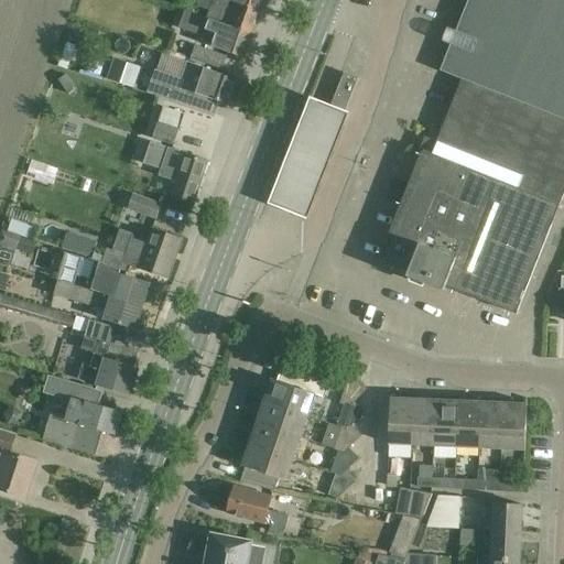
[(251,34),(259,11),(227,0),(199,0),(198,7),(210,11),(208,19),(207,20),(251,34)]
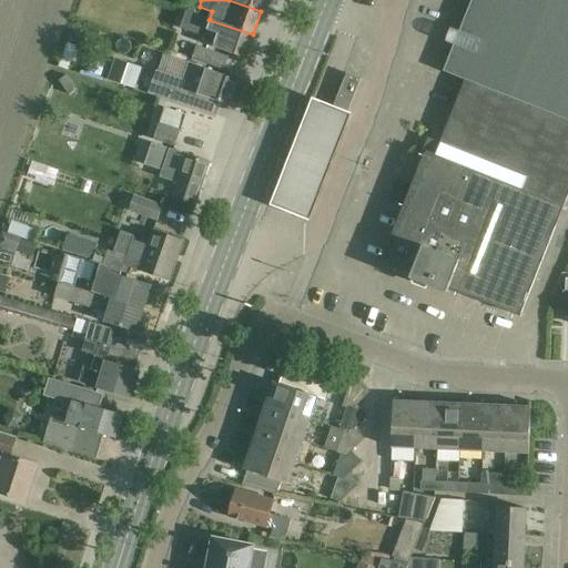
[(229,0),(261,11),(264,0),(229,0)]
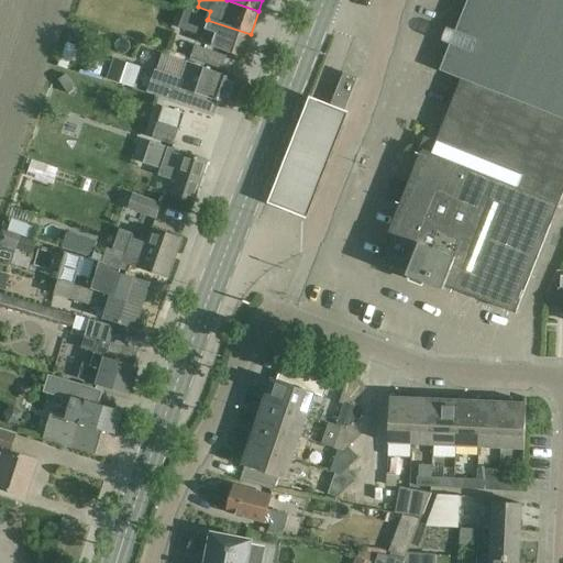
[(516,313),(562,191),(562,0),(468,0),(456,31),(448,28),(442,41),(451,45),(441,70),(451,74),(451,75),(462,79),(438,141),(428,138),(379,260),(397,267),(395,275),(405,279),(407,276),(442,289),(443,285),(516,313)]
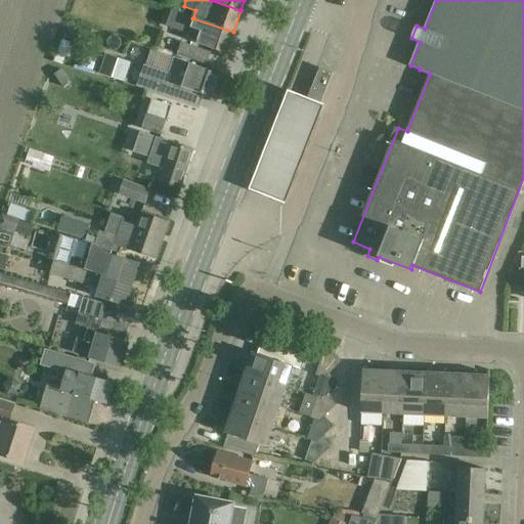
[(202,32),(198,44),(226,54),(233,32),(192,18),(193,17),(172,10),(167,27),(190,35),(192,29),(202,32)]
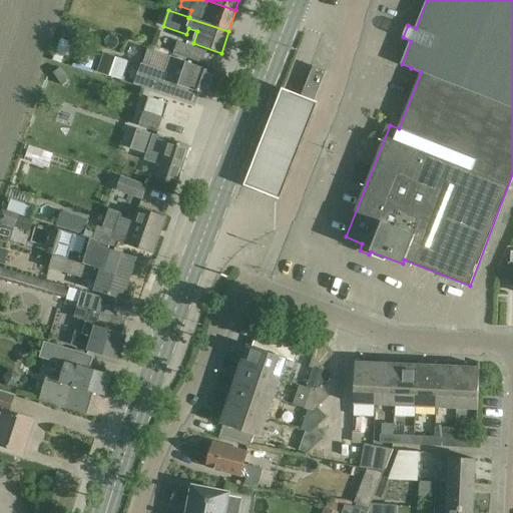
[(60,37),(53,58),(61,61),(68,40),(60,37)]
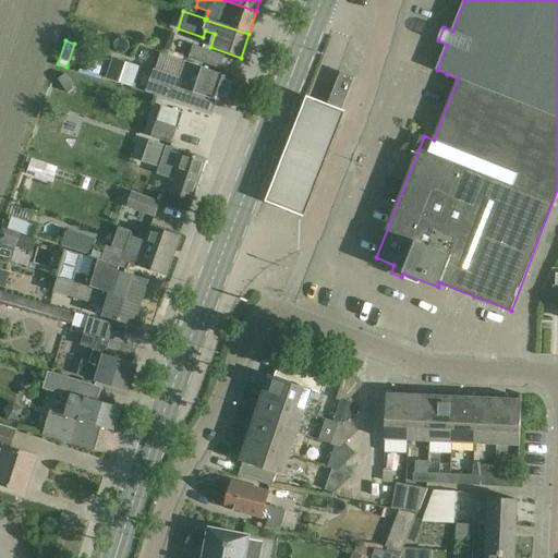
[(189,59),(199,62),(220,70),(225,57),(193,46),(189,59)]
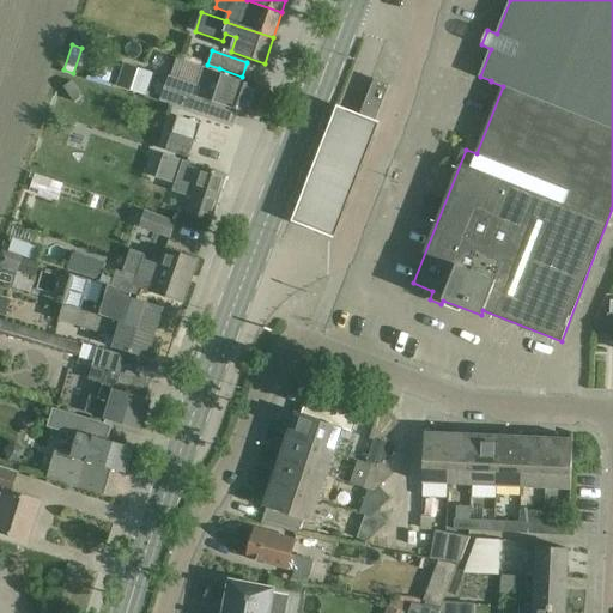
[(162,101),(164,102),(234,126),(238,110),(248,114),(258,86),(207,70),(207,71),(180,61),(175,77),(170,76),(162,101)]
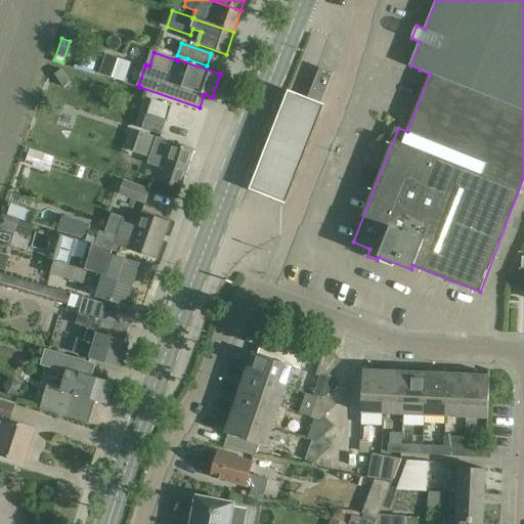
[(99,75),(117,81),(124,59),(106,53),(99,75)]
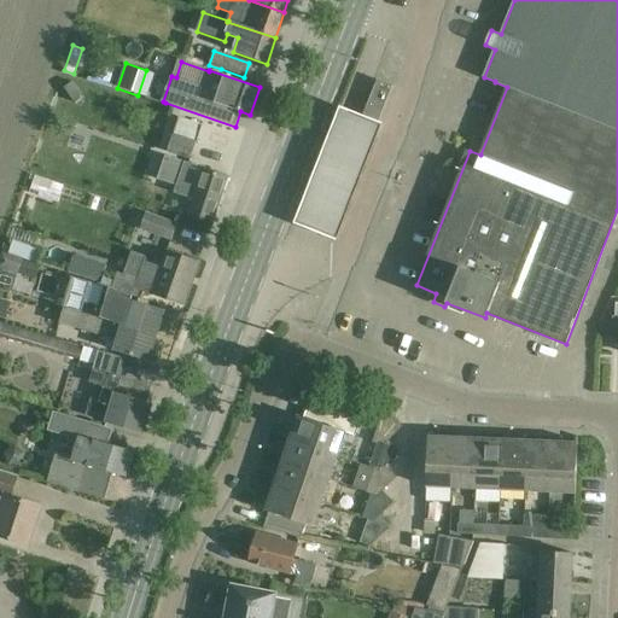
[(273,68),(267,92),(279,94),(285,70),(273,68)]
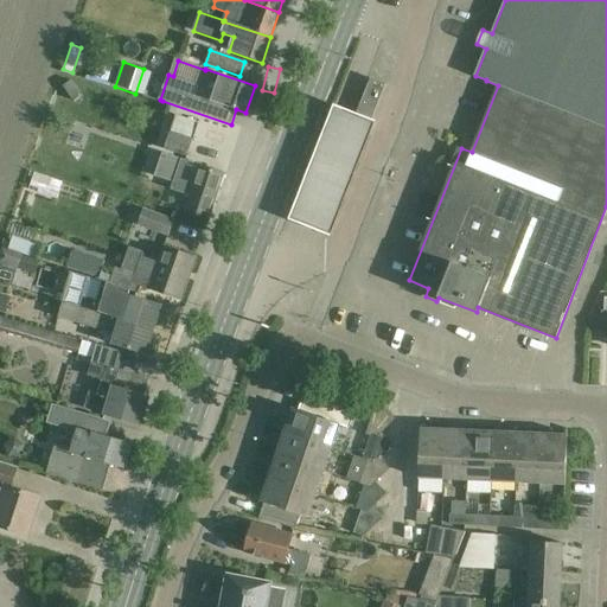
[(370,72),(357,104),(374,110),(385,78),(370,72)]
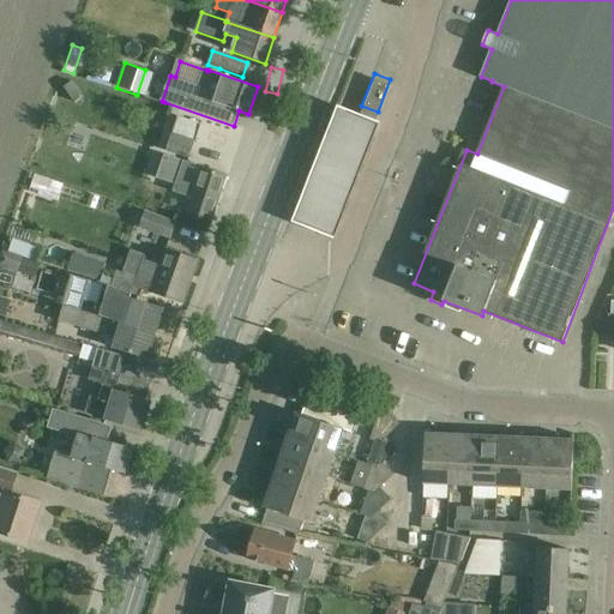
[(379,132),(337,114),(295,230),(333,246),(379,132)]
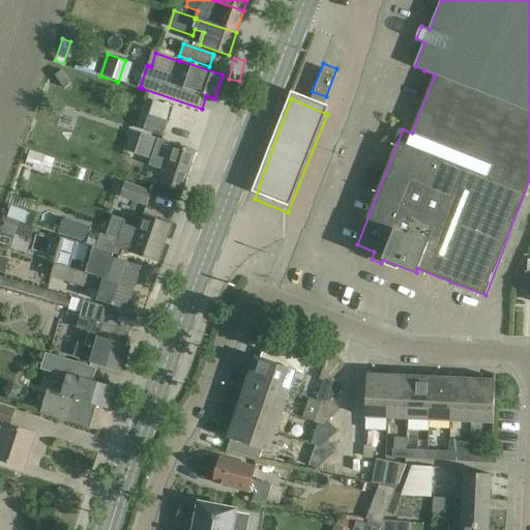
[(165,135),(170,121),(175,108),(155,100),(146,127),(165,135)]
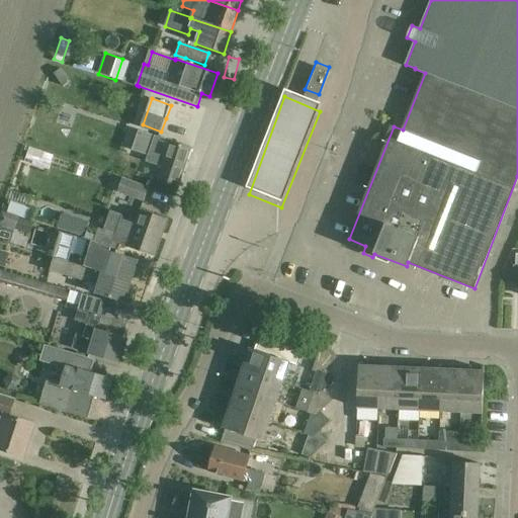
[(191,148),(172,142),(139,131),(133,150),(149,155),(147,162),(162,167),(159,179),(179,185),(191,148)]
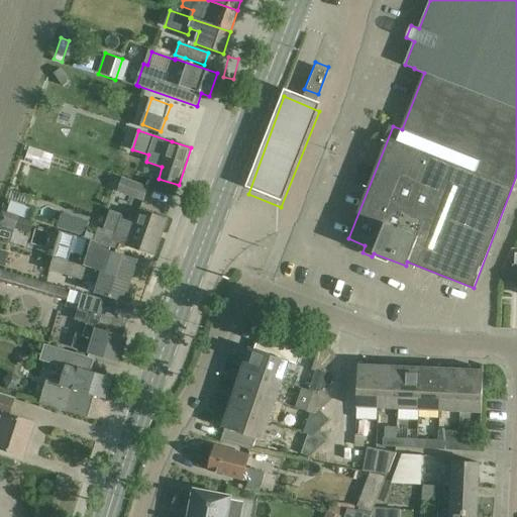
[(117,192),(143,202),(149,188),(123,178),(117,192)]
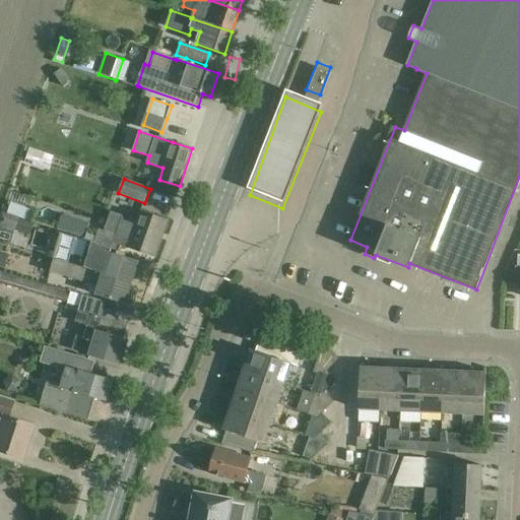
[(25,193),(22,204),(47,211),(50,200),(25,193)]
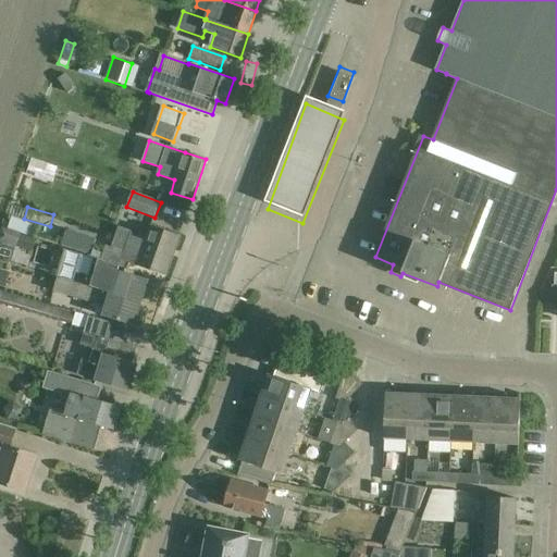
[(9,229),(33,237),(37,225),(12,217),(9,229)]
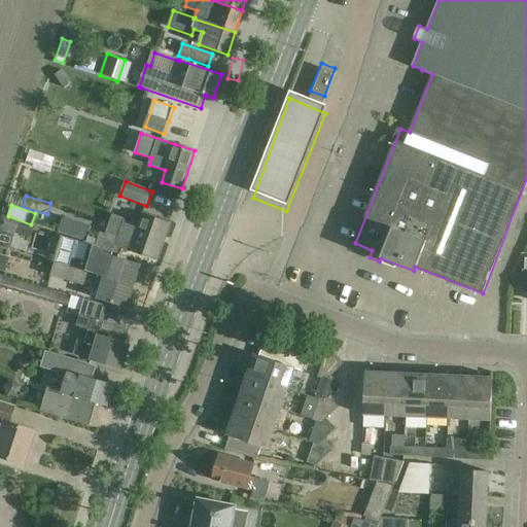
[(119,247),(138,253),(157,260),(170,224),(143,214),(140,223),(125,218),(118,236),(102,230),(96,245),(117,253),(119,247)]
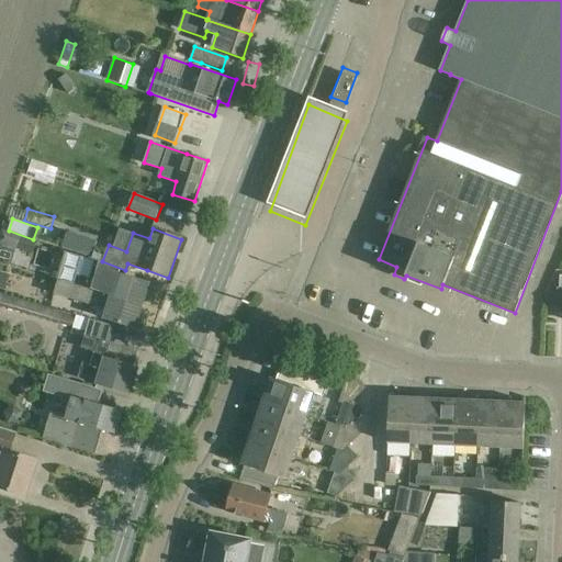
[(0,243),(18,248),(20,237),(3,232),(0,243)]
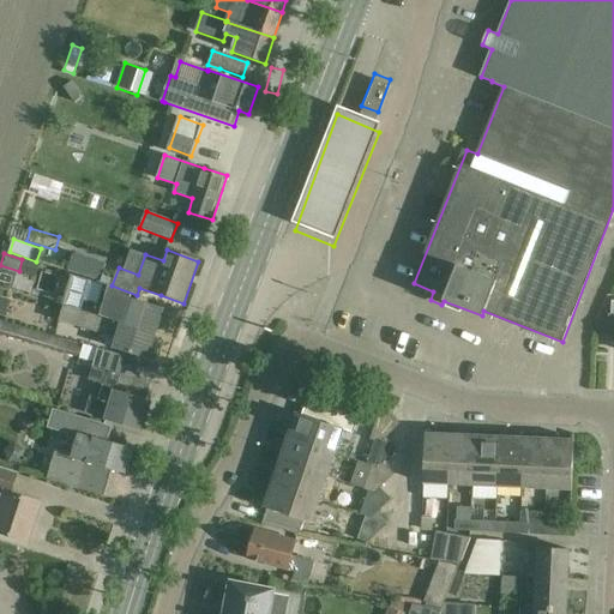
[(100,315),(155,333),(162,309),(108,293),(109,286),(90,280),(80,311),(80,313),(98,319),(100,315)]
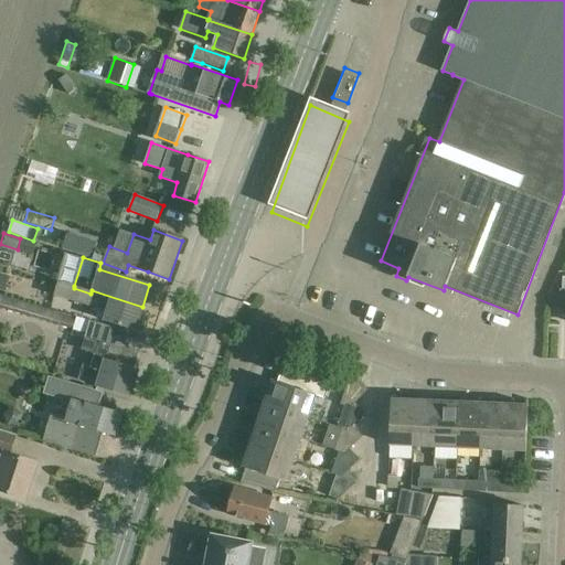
[(91,294),(74,288),(74,286),(59,281),(55,296),(108,311),(105,320),(136,329),(142,307),(92,290),(91,294)]
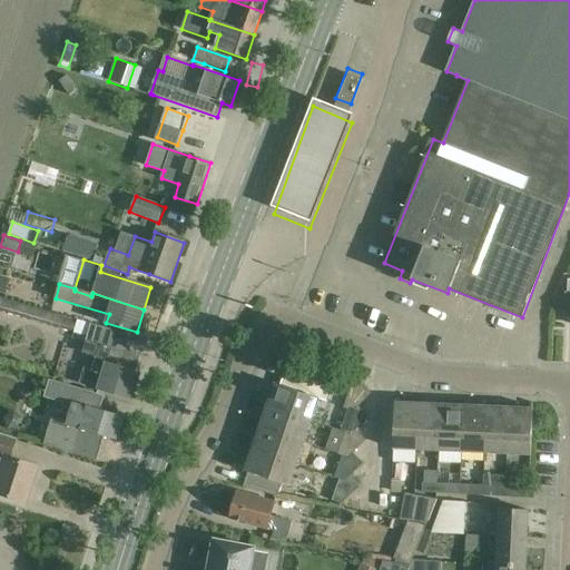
[(0,311),(80,334),(88,337),(82,354),(97,359),(92,371),(88,370),(84,372),(81,380),(84,383),(99,389),(131,400),(140,374),(107,363),(111,349),(123,352),(127,336),(0,298),(0,311)]
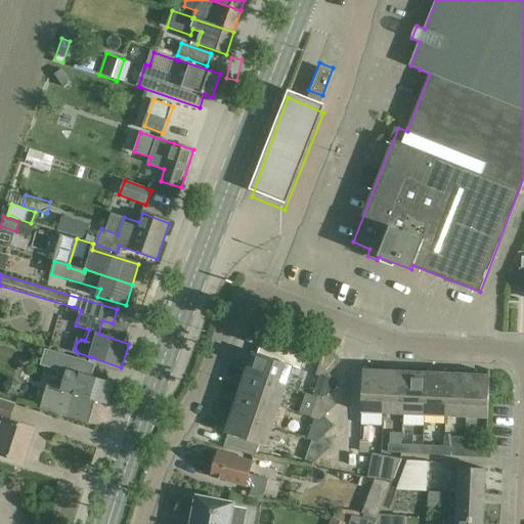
[(307,351),(300,349),(264,337),(258,356),(252,354),(248,365),(243,364),(241,373),(245,375),(286,388),(293,367),(301,370),(307,351)]
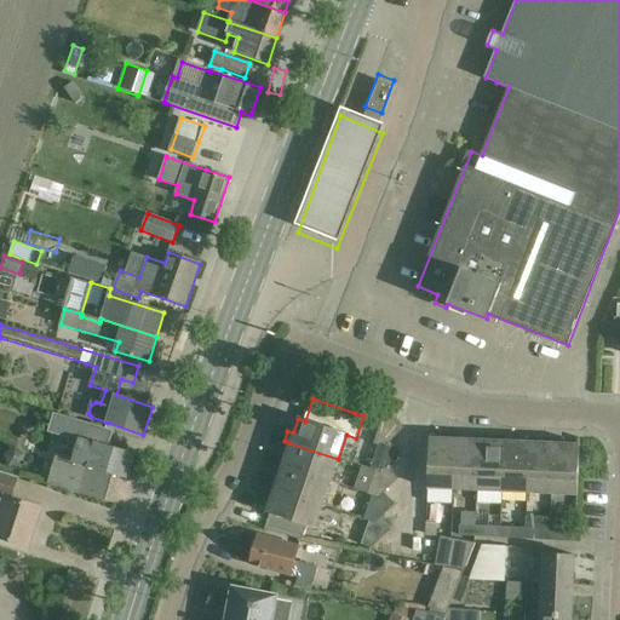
[(57,457),(49,484),(81,494),(104,501),(114,474),(126,477),(133,454),(110,447),(101,445),(105,430),(56,414),(51,431),(81,441),(74,461),(57,457)]
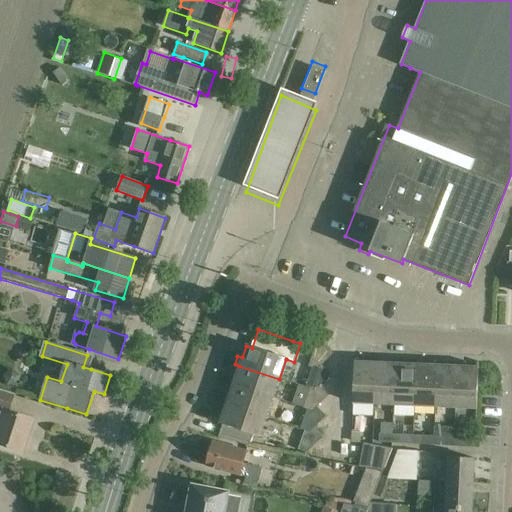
[(316,347),(309,366),(308,366),(313,368),(317,369),(322,365),(334,354),(325,344),(320,349),(316,347)]
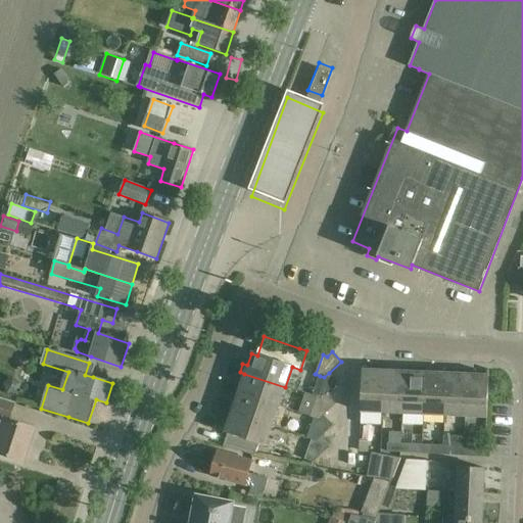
[(370,365),(362,365),(360,412),(381,413),(383,370),(370,370),(370,365)]
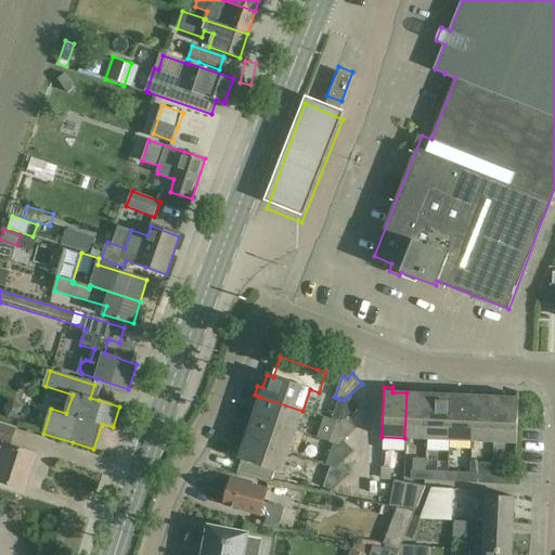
[(407,392),(404,438),(427,439),(429,394),(428,394),(415,394),(415,388),(407,388),(407,392)]
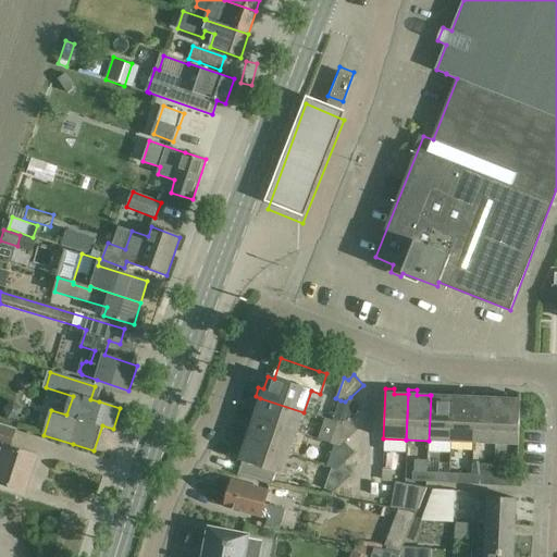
[(431,395),(429,441),(450,442),(453,395),(438,395),(438,391),(431,390),(430,395),(431,395)]
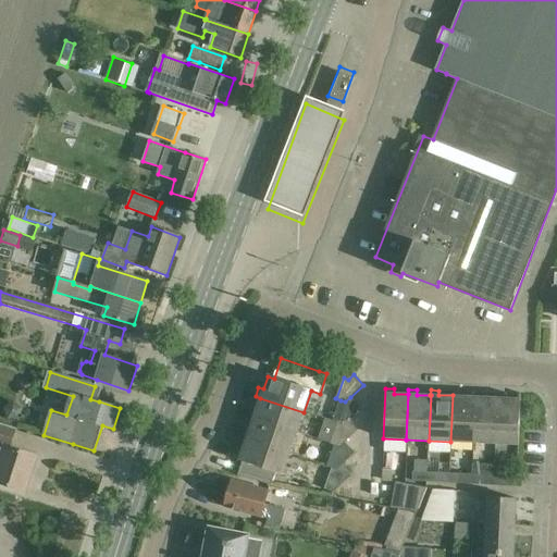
[(475,397),(473,397),(461,396),(461,391),(453,391),(453,395),(450,442),(473,443),(475,397)]
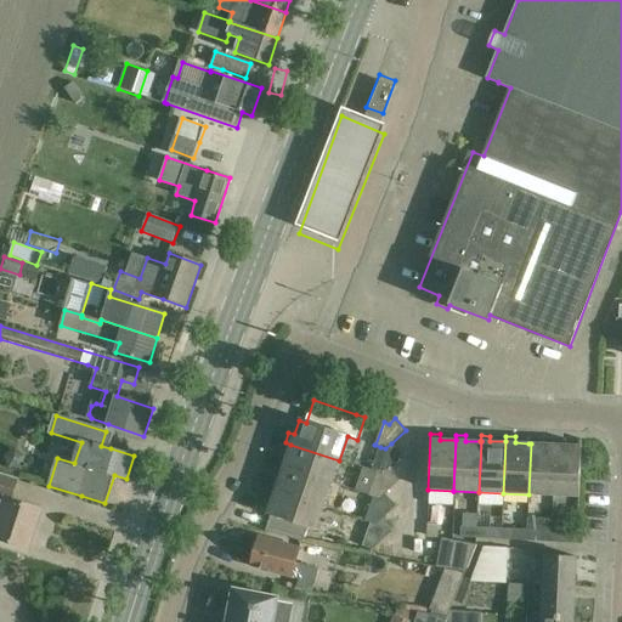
[(529,495),(553,496),(555,445),(554,445),(539,444),(539,439),(529,437),(529,444),(531,444),(529,495)]
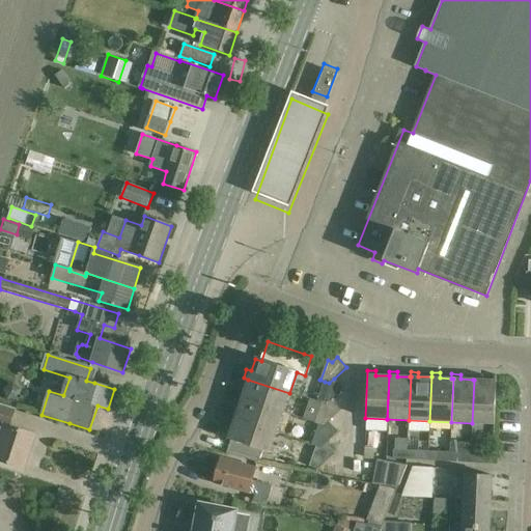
[(481,380),(482,374),(473,374),(473,380),(474,380),(472,423),(495,424),(496,380),(481,380)]
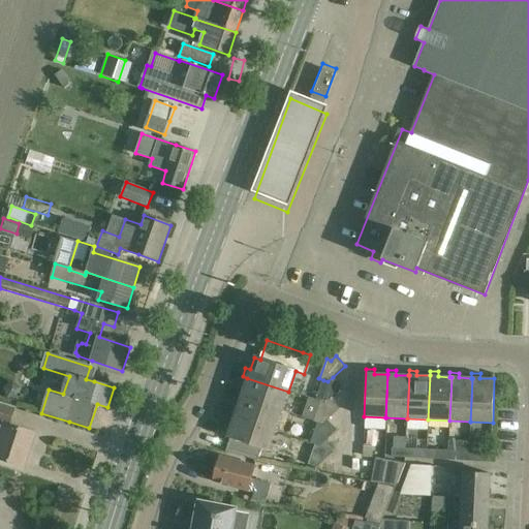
[(328,381),(323,380),(316,400),(320,401),(325,403),(331,399),(342,389),(333,377),(328,381)]
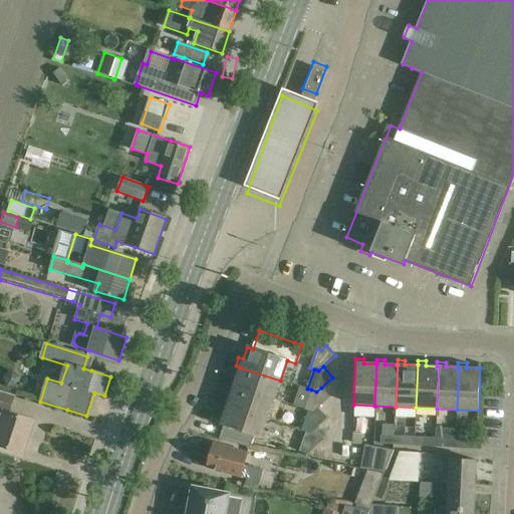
[(228,386),(233,387),(273,401),(280,380),(240,367),(235,379),(231,377),(228,386)]
